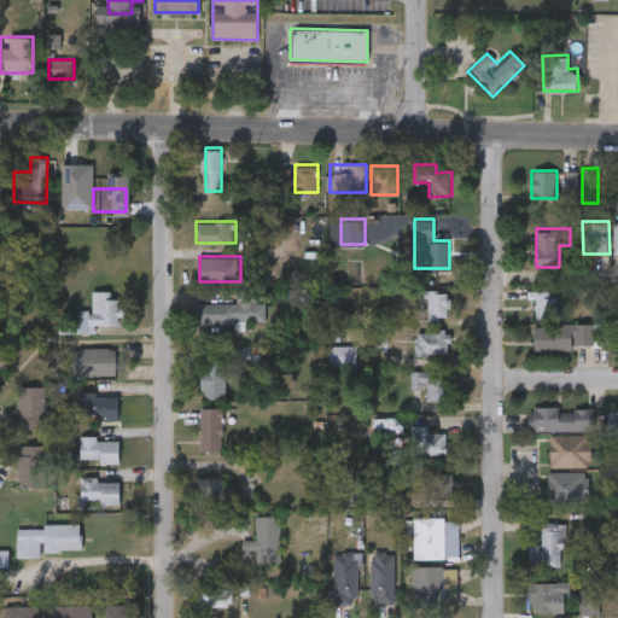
[(450,289),(452,316),(429,316),(427,290),(450,289)]
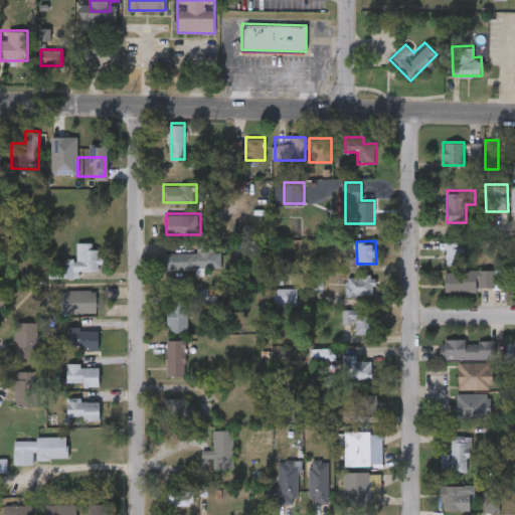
[(447,241),(465,241),(465,266),(447,266),(447,241)]
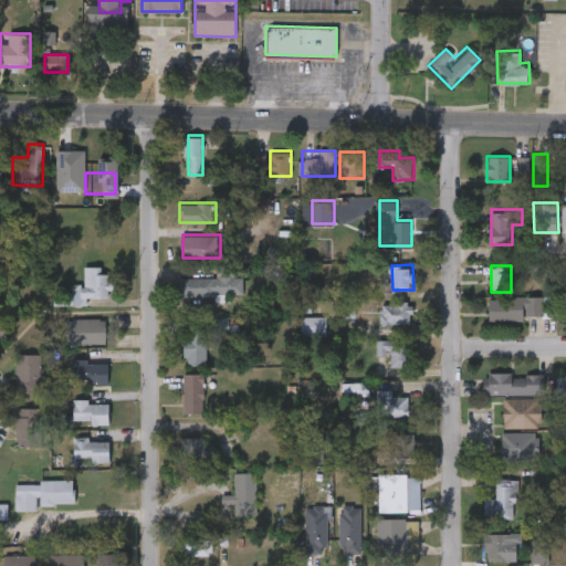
[(86,304),(55,304),(55,293),(73,293),(73,284),(85,284),(85,266),(111,268),(111,296),(86,296),(86,304)]
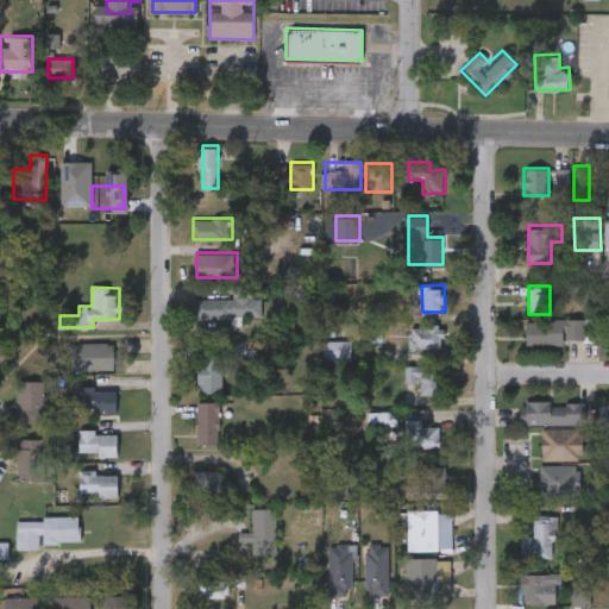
[(263,297),(263,316),(195,318),(194,297),(236,296),(236,287),(251,287),(251,297),(263,297)]
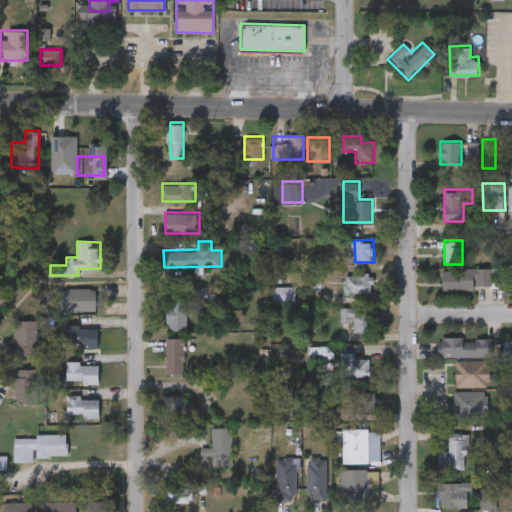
[(443,289),(443,269),(505,268),(505,289),(443,289)]
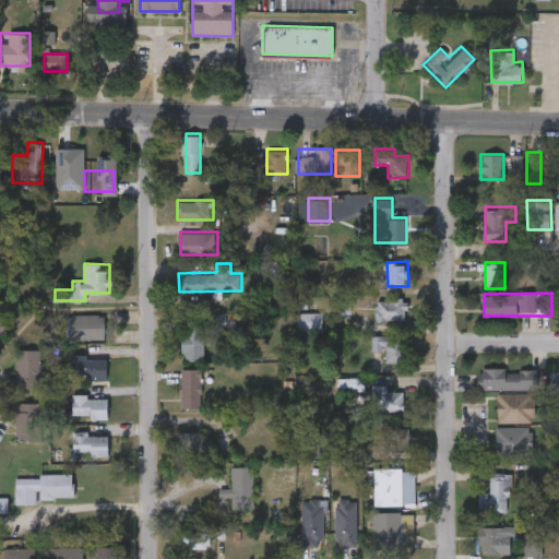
[(377,298),(407,298),(407,319),(377,319),(377,298)]
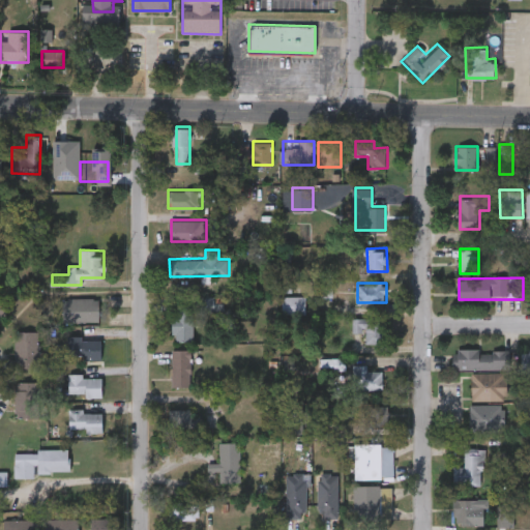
[(280,314),(280,294),(306,294),(306,314),(280,314)]
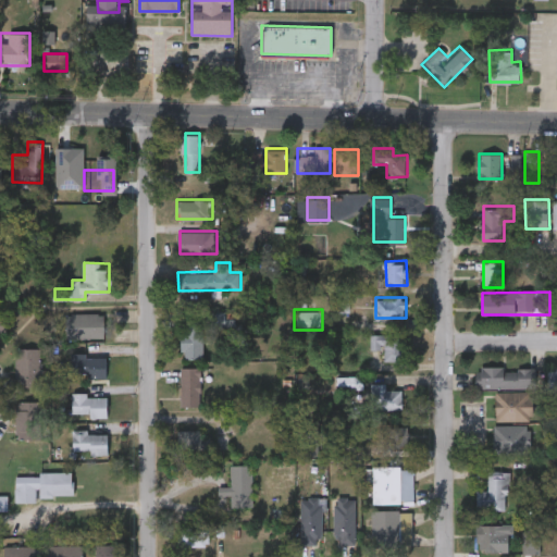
[(67,336),(67,313),(104,313),(104,336),(67,336)]
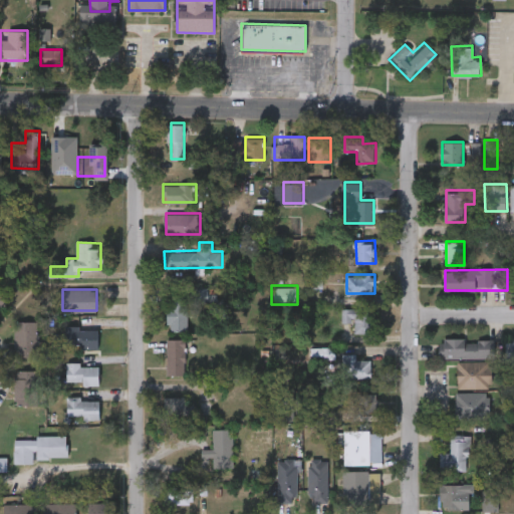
[(188,300),(188,330),(168,330),(168,300),(188,300)]
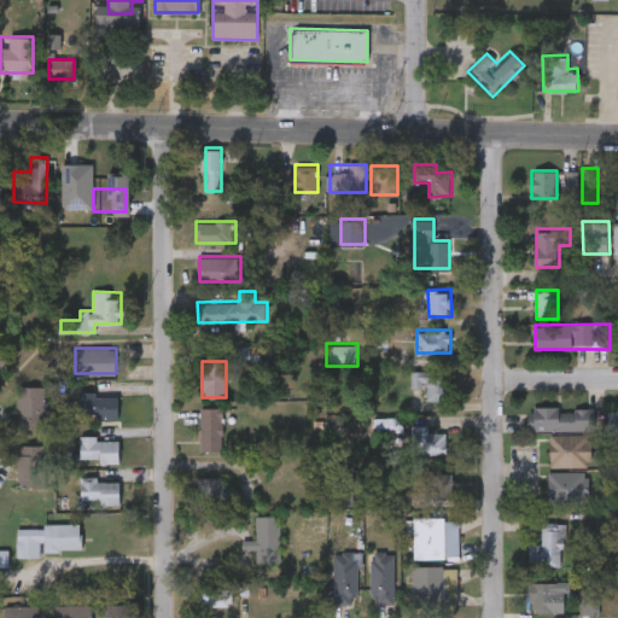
[(412,369),(452,369),(452,400),(427,400),(427,386),(412,386),(412,369)]
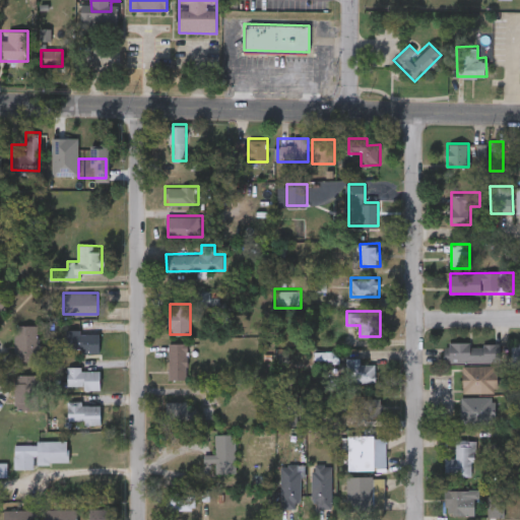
[(16,325),(39,325),(39,361),(16,361),(16,325)]
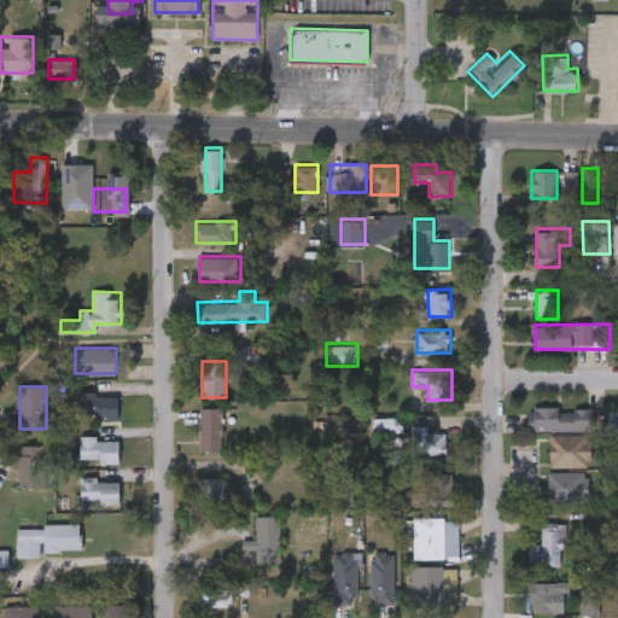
[(118,394),(118,417),(80,417),(80,394),(118,394)]
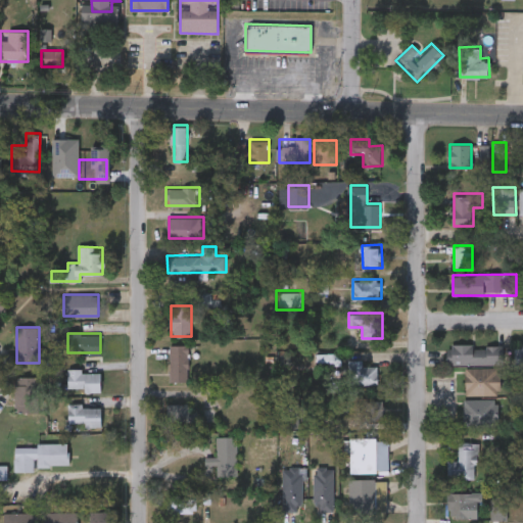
[(190,382),(171,382),(171,344),(190,344),(190,382)]
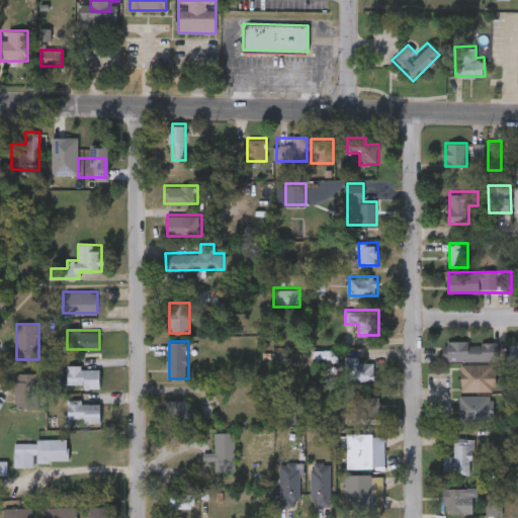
[(444,360),(444,342),(500,342),(500,360),(444,360)]
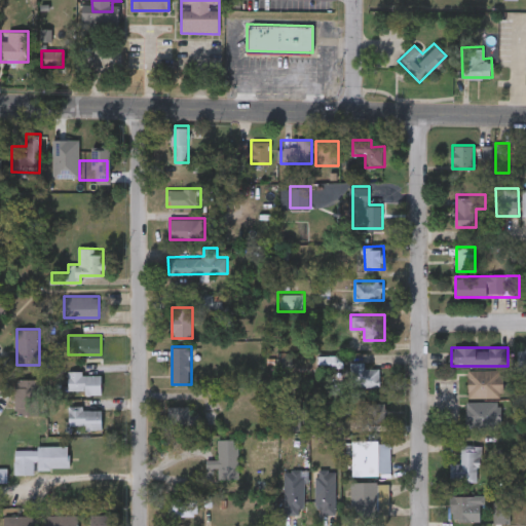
[(381,386),(350,386),(350,362),(366,362),(366,368),(381,368),(381,386)]
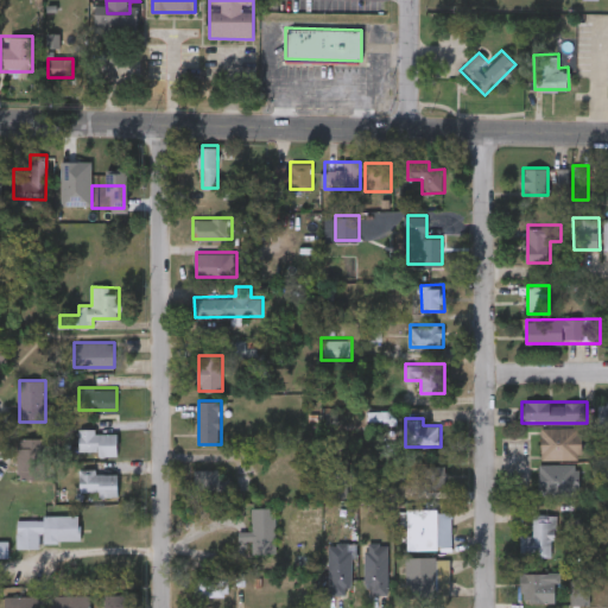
[(542,460),(542,428),(582,428),(582,460),(542,460)]
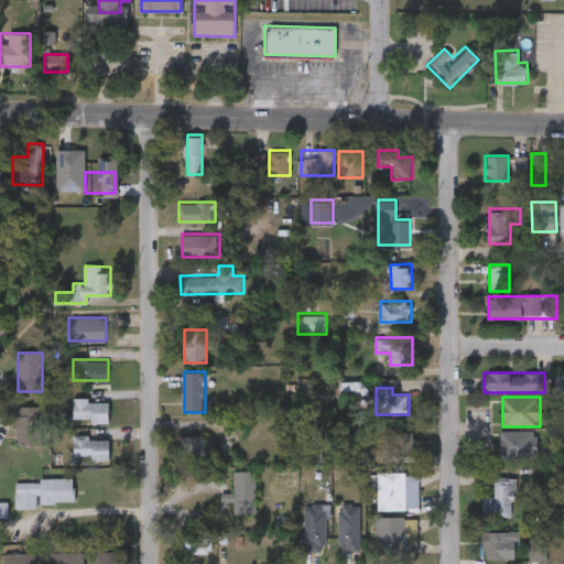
[(109,421),(74,421),(74,400),(109,400),(109,421)]
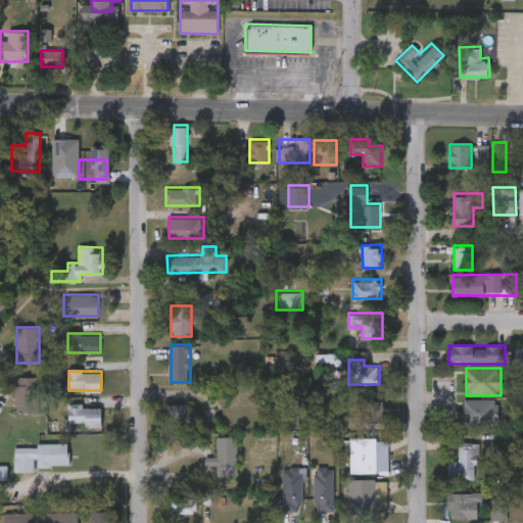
[(37,411),(16,411),(16,376),(37,376),(37,411)]
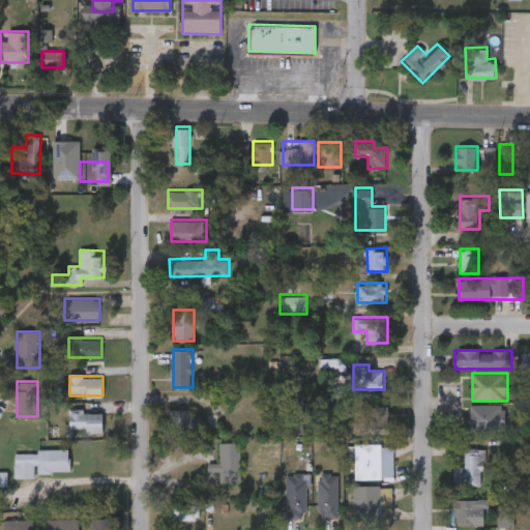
[(471,405),(505,405),(505,433),(471,433),(471,405)]
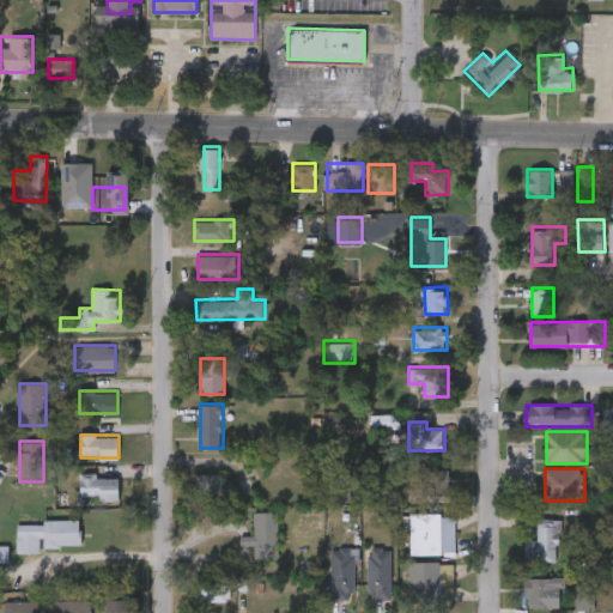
[(451,489),(417,489),(417,483),(428,483),(428,469),(451,469),(451,489)]
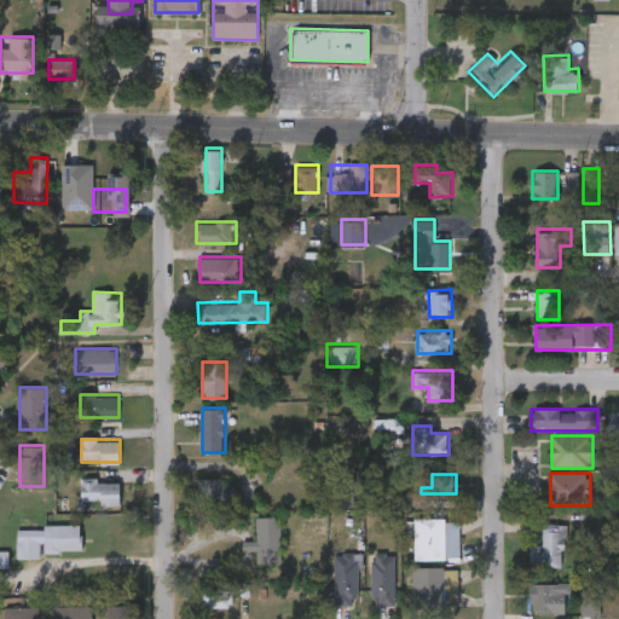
[(233,497),(198,497),(198,478),(233,478),(233,497)]
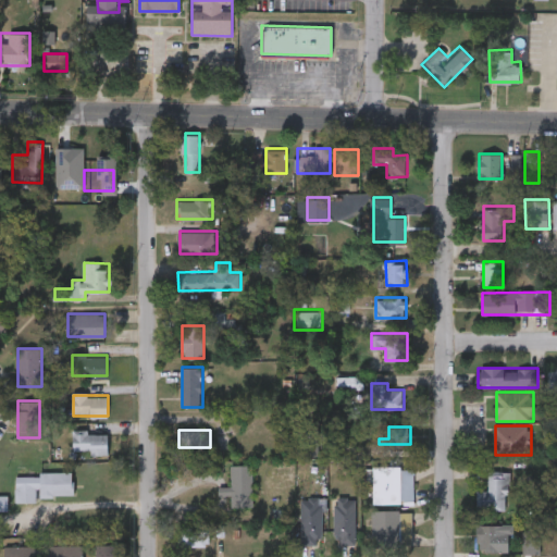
[(108,431),(108,454),(90,454),(90,449),(73,449),(73,431),(108,431)]
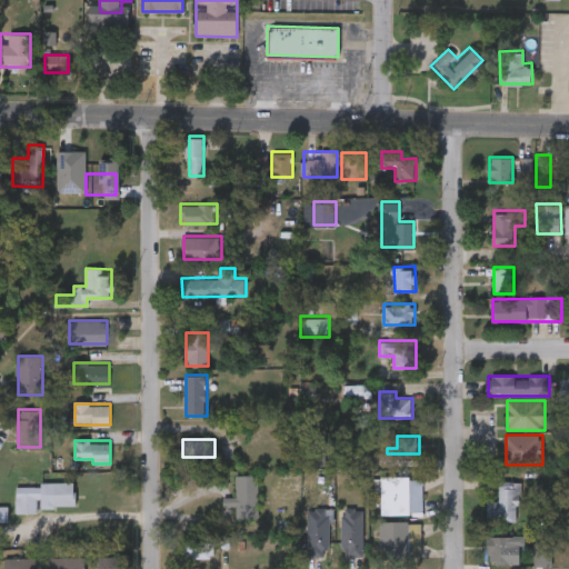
[(259,473),(259,518),(239,518),(239,473),(259,473)]
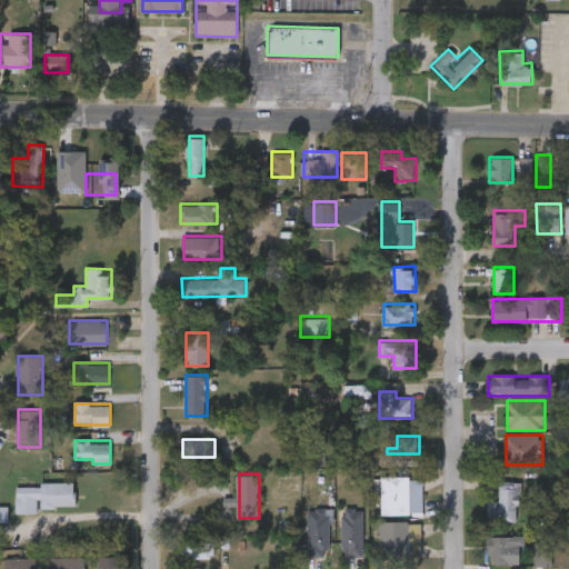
[(411,509),(411,479),(423,479),(423,509),(411,509)]
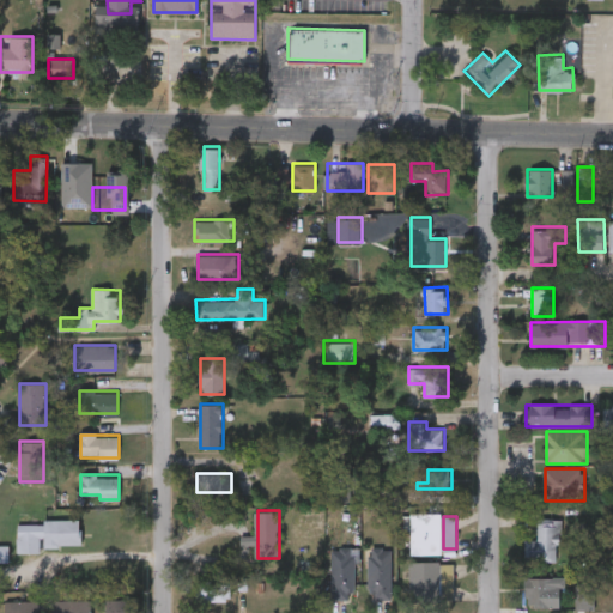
[(43,519),(82,519),(82,544),(42,544),(42,552),(18,552),(18,522),(43,522),(43,519)]
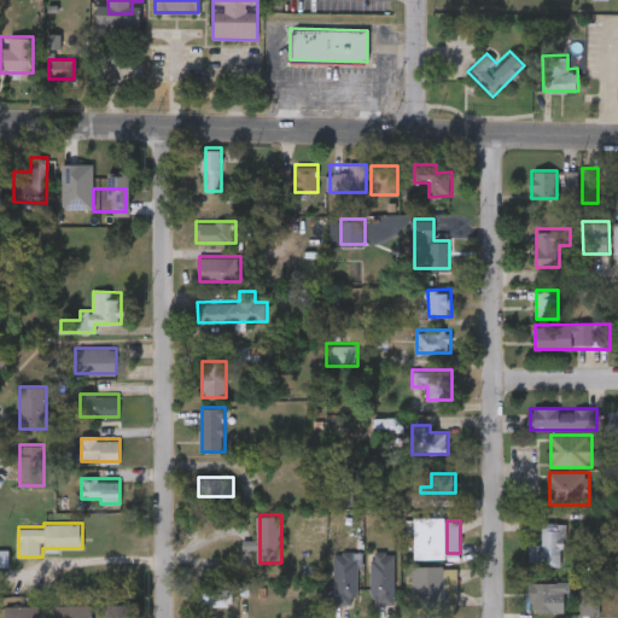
[(542,544),(543,525),(566,525),(565,565),(530,565),(530,544),(542,544)]
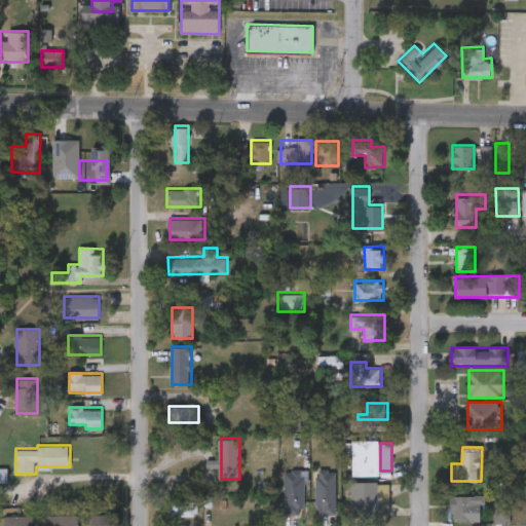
[(0,482),(0,466),(8,466),(8,482),(0,482)]
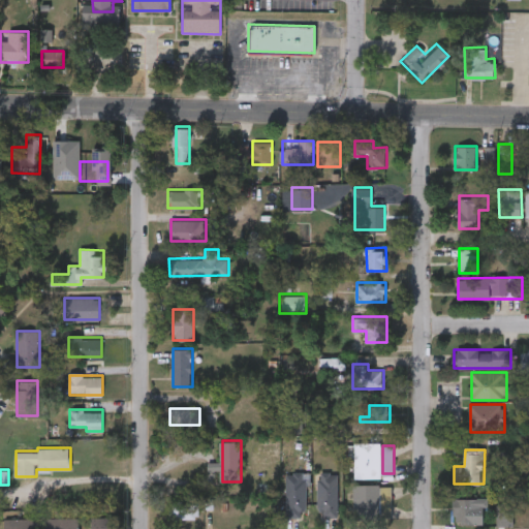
[(338,517),(319,517),(319,471),(338,471),(338,517)]
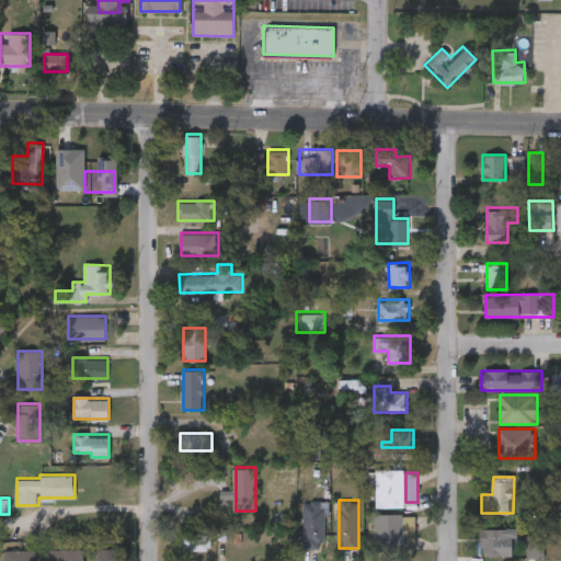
[(305,547),(305,501),(324,501),(324,547),(305,547)]
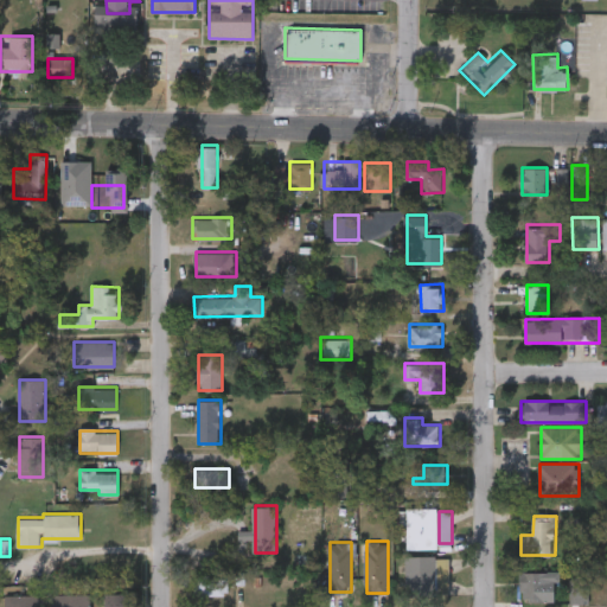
[(439,555),(439,595),(407,595),(407,555),(439,555)]
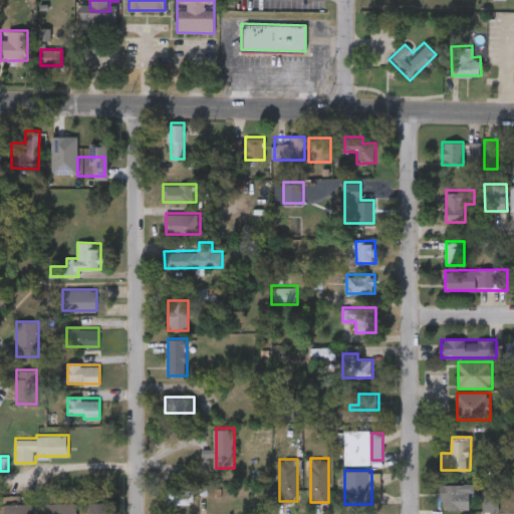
[(441,508),(441,485),(463,485),(463,508),(441,508)]
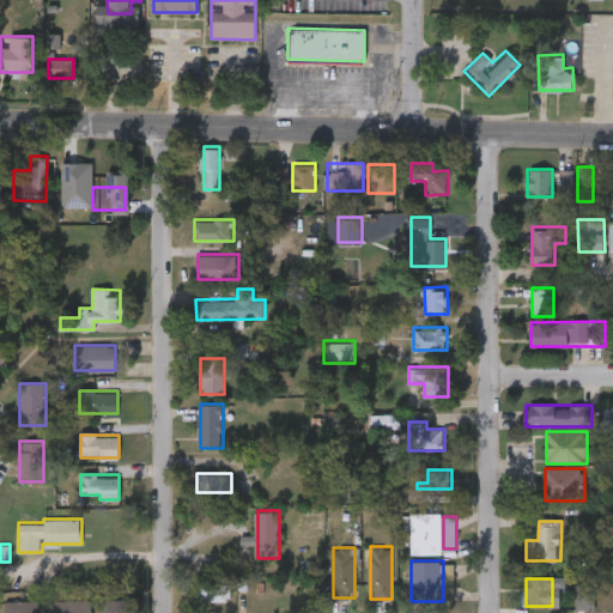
[(198,600),(198,580),(230,580),(230,600),(198,600)]
